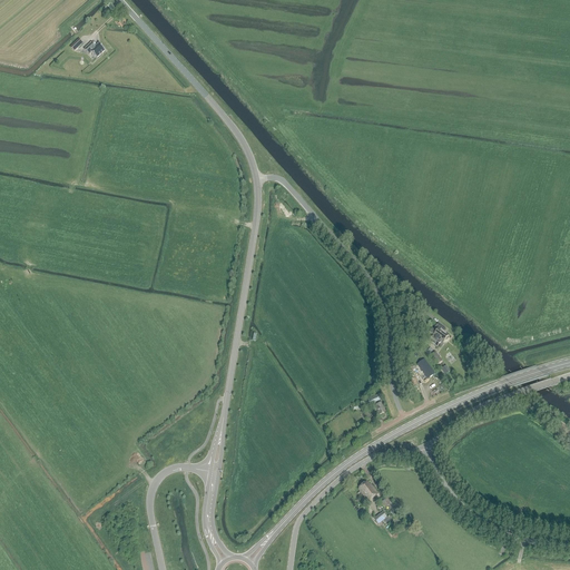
[(77,49),(82,43),(79,39),(72,46),(77,49)]
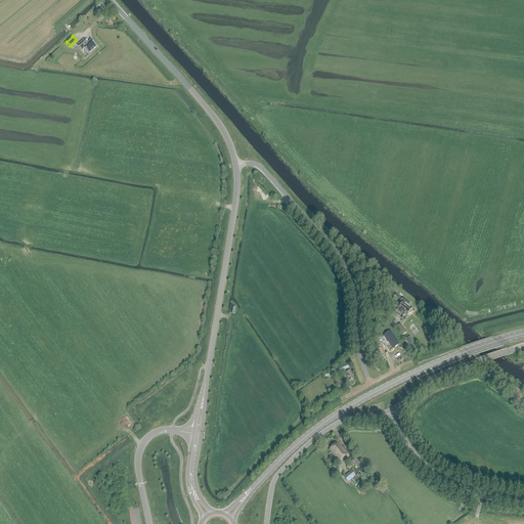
[(96,47),(90,40),(90,41),(87,43),(84,39),(83,40),(84,40),(78,45),(77,45),(82,51),(82,50),(84,48),(89,54),(89,53),(96,47)]
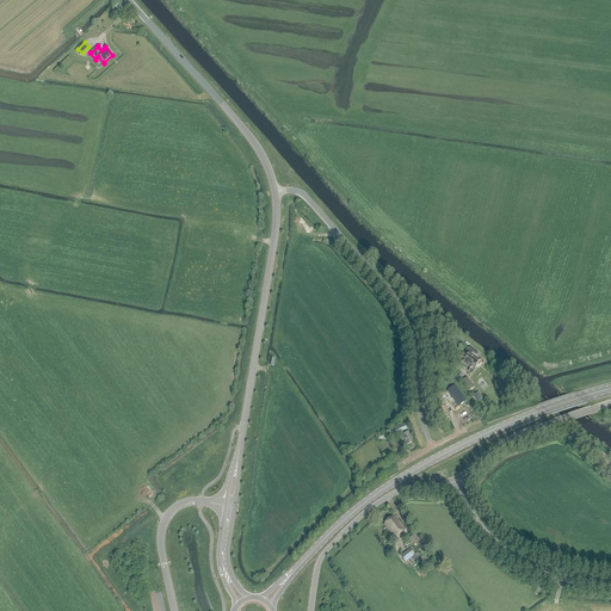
[(473,365),(475,368),(481,359),(475,356),(477,352),(469,347),(464,355),(463,353),(461,357),(464,359),(461,366),(468,372),(473,365)]
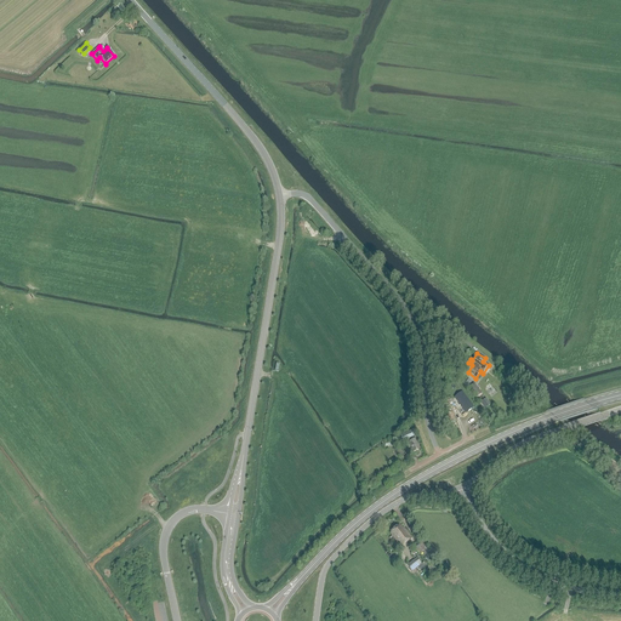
[(474,383),(469,389),(477,398),(483,394),(474,383)]
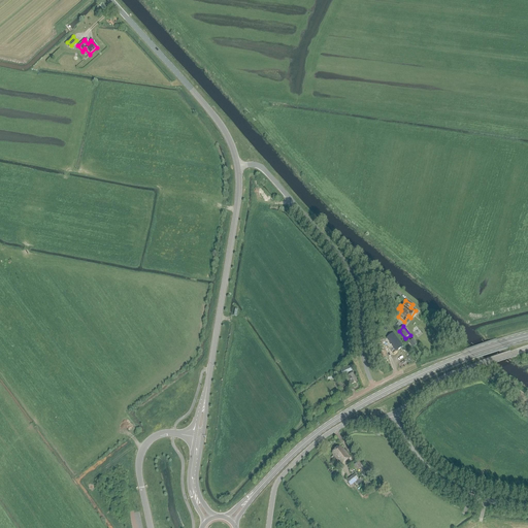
[(396,352),(402,347),(393,333),(387,338),(396,352)]
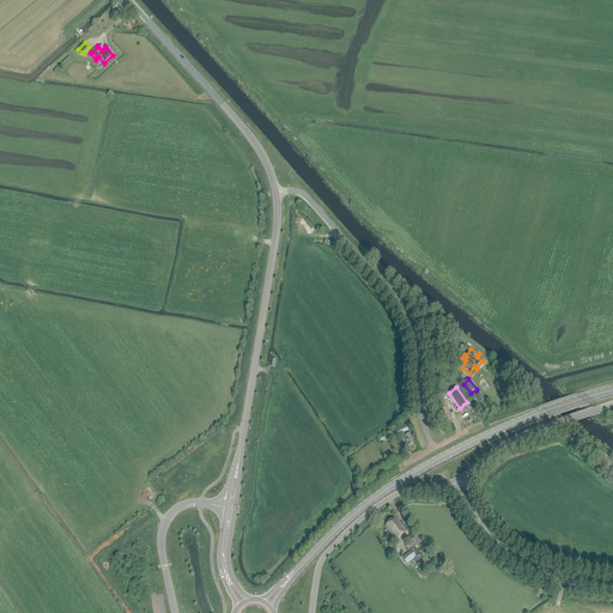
[(474,398),(478,404),(484,399),(480,393),(474,398)]
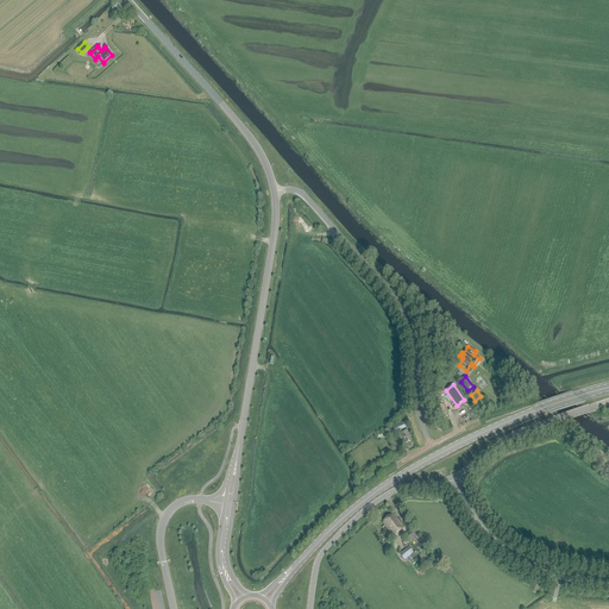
[(407,431),(408,431),(406,426),(403,422),(393,427),(395,433),(402,429),(403,433),(401,433),(406,444),(412,440),(407,431)]
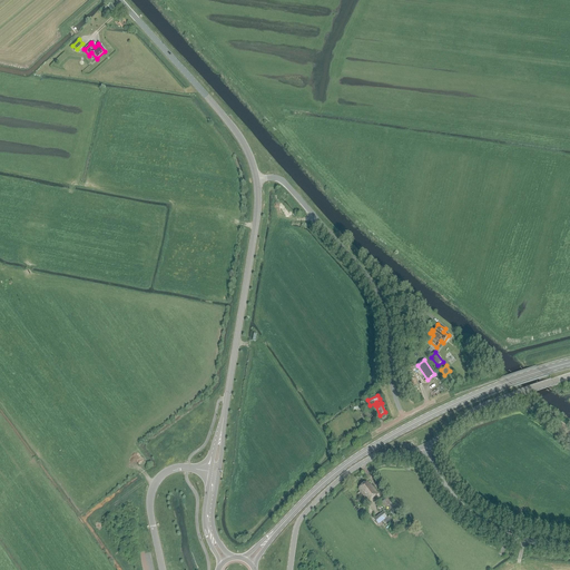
[(367,502),(379,494),(372,487),(371,487),(366,482),(359,488),(360,489),(357,489),(367,502)]
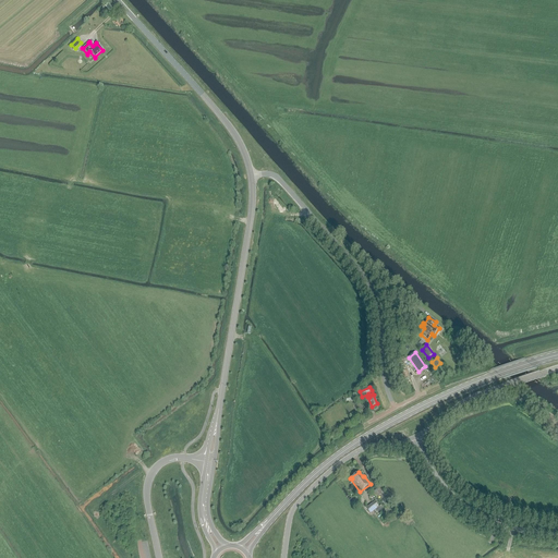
[(365,508),(370,513),(378,507),(375,501),(365,508)]
